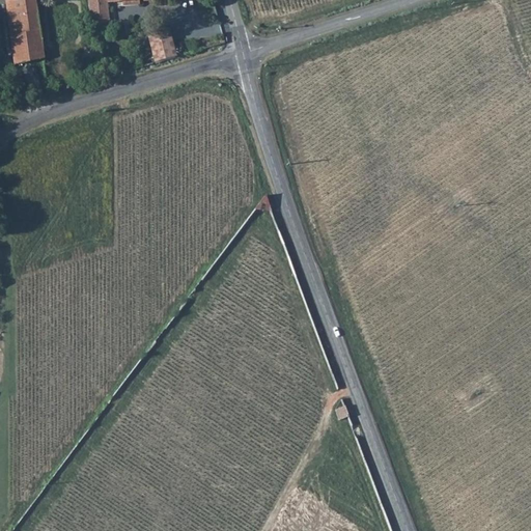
[(7,0),(10,14),(18,62),(44,56),(34,0),(7,0)]
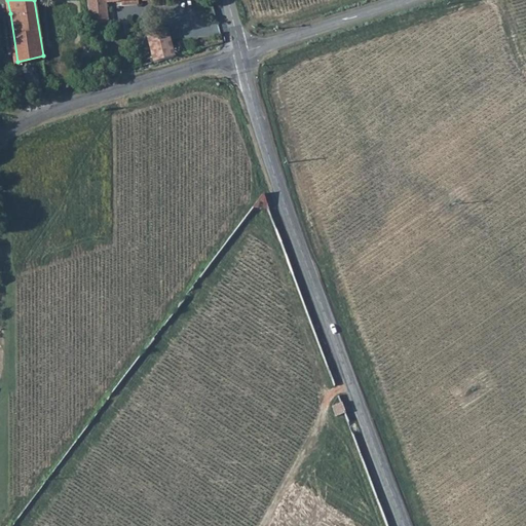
[(88,0),(91,32),(92,31),(110,30),(106,0),(110,0),(88,0)]
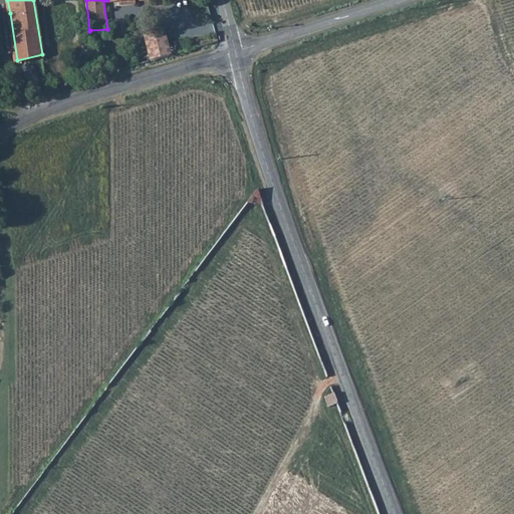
[(136,21),(123,24),(124,30),(137,27),(136,21)]
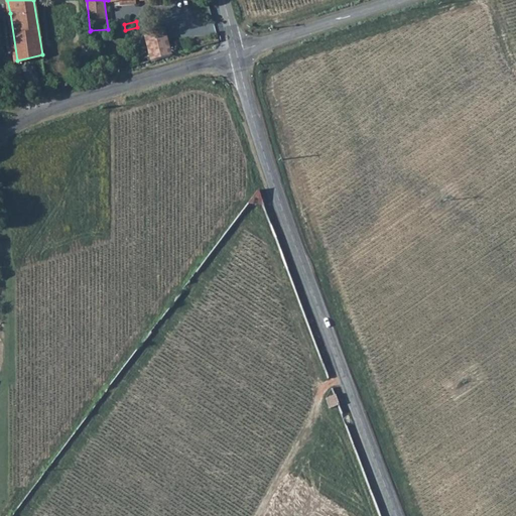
[(155,29),(145,31),(152,60),(171,54),(164,27),(155,29)]
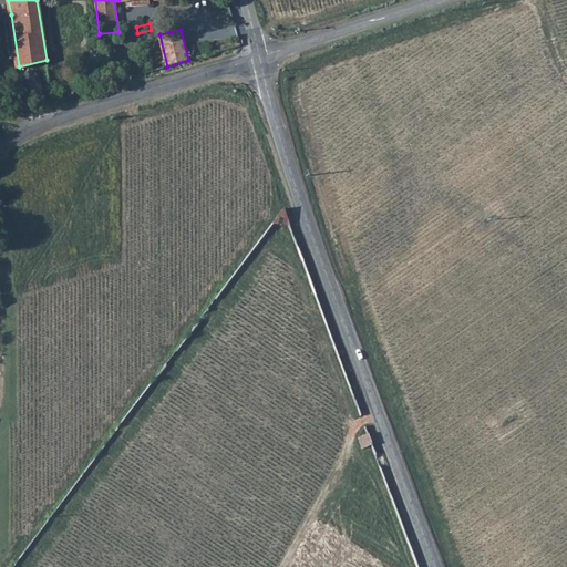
[(358,446),(362,445),(368,443),(363,432),(353,436),(358,446)]
